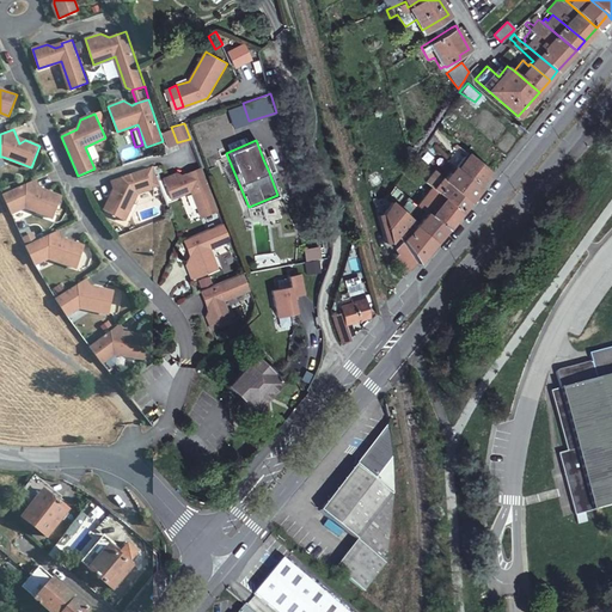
[(417,147),(405,145),(410,159),(417,147)]
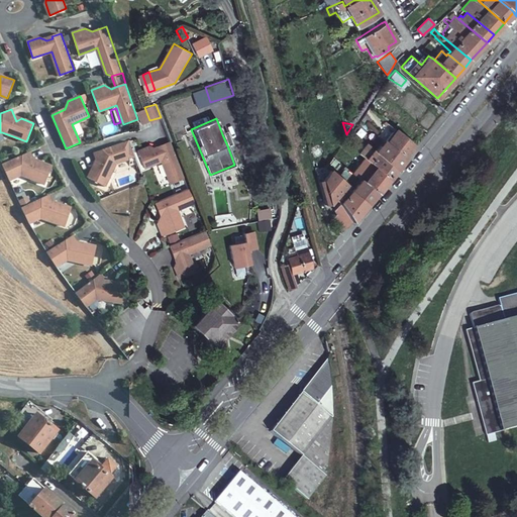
[(405,159),(415,147),(395,131),(386,142),(405,159)]
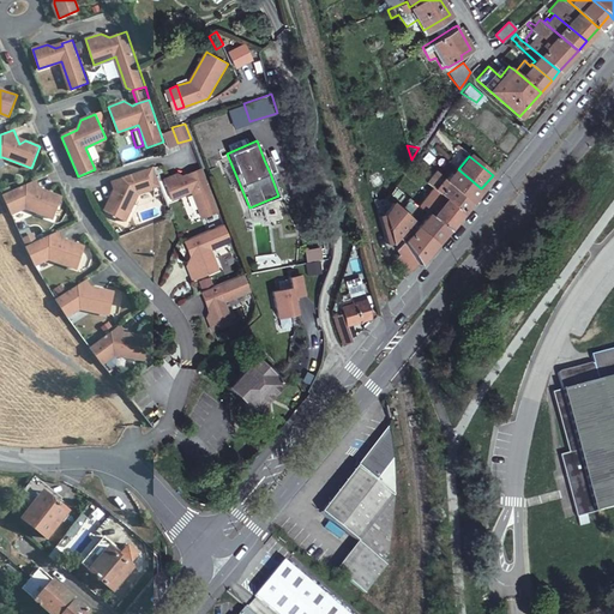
[(270,157),(264,160),(270,173),(275,170),(270,157)]
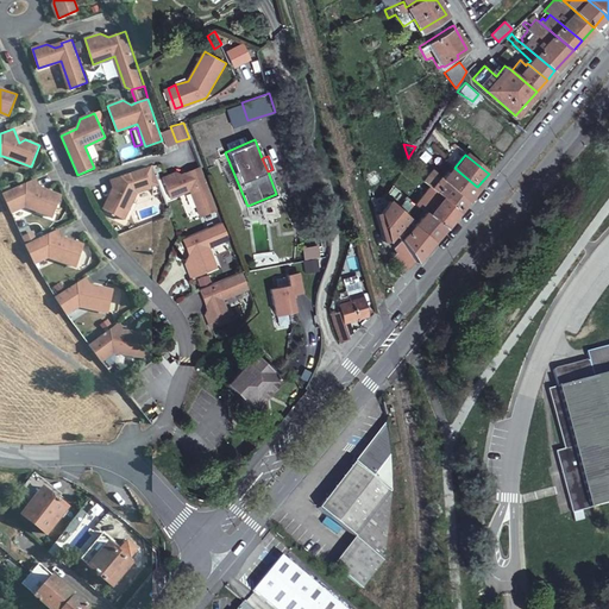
[(151,167),(145,169),(152,186),(158,183),(151,167)]
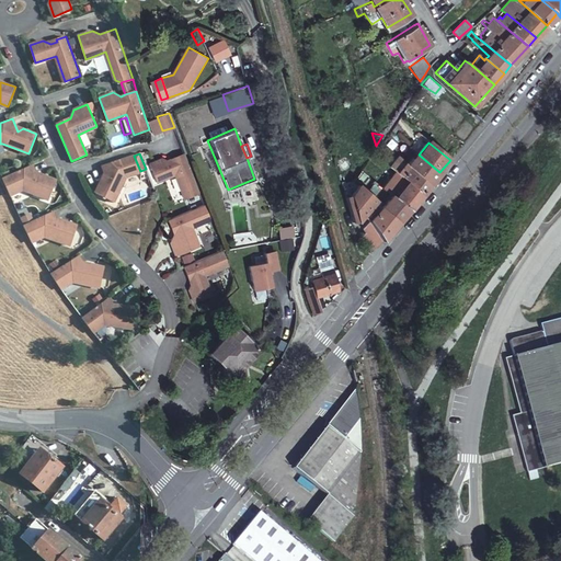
[(201,194),(184,153),(175,158),(176,160),(170,162),(161,159),(149,164),(156,182),(175,174),(185,199),(201,194)]
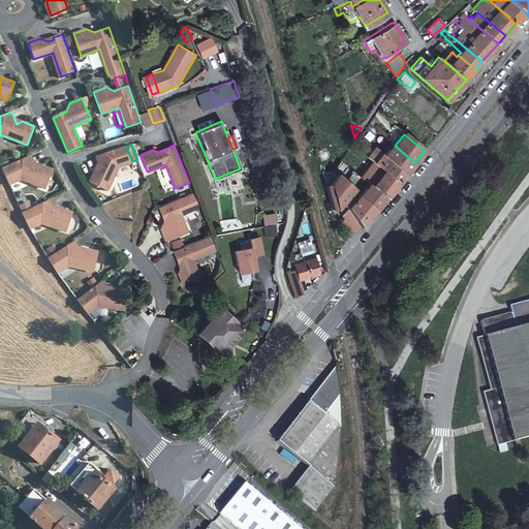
[(95,170),(90,183),(107,191),(119,167),(131,163),(125,146),(96,156),(100,168),(95,170)]
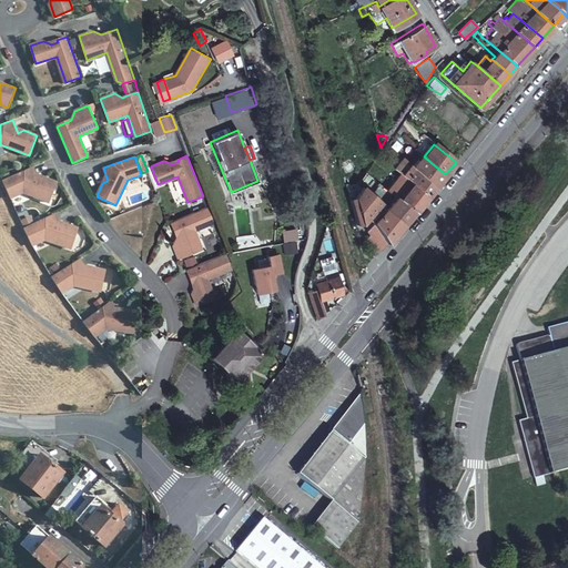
[(417,160),(411,166),(435,186),(445,174),(424,156),(418,162),(417,160)]
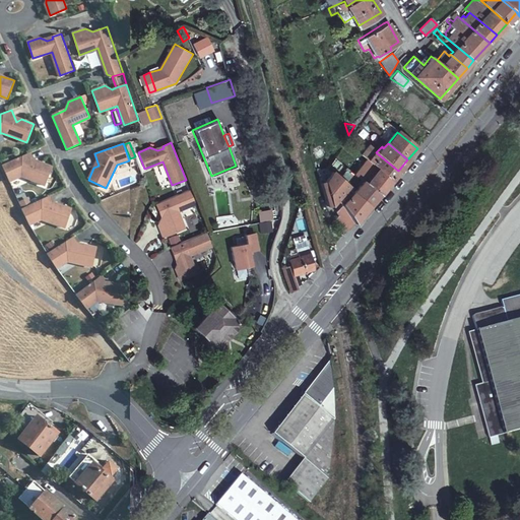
[(367,158),(390,180),(398,171),(376,152),(368,145),(362,153),(367,158)]
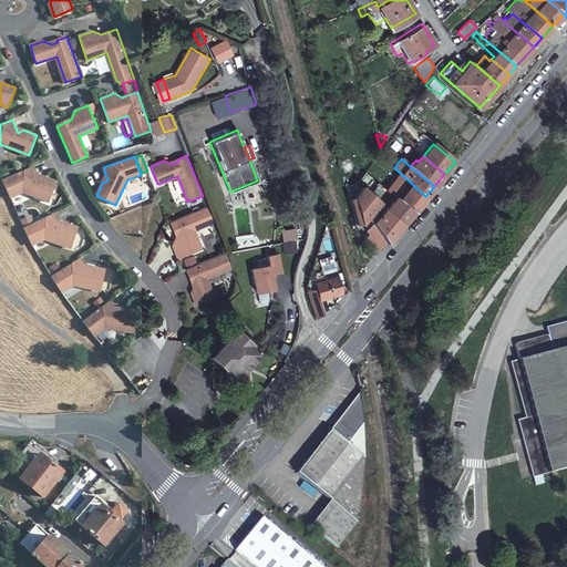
[(32,166),(2,179),(7,188),(10,197),(23,192),(49,202),(57,183),(43,177),(38,179),(32,166)]
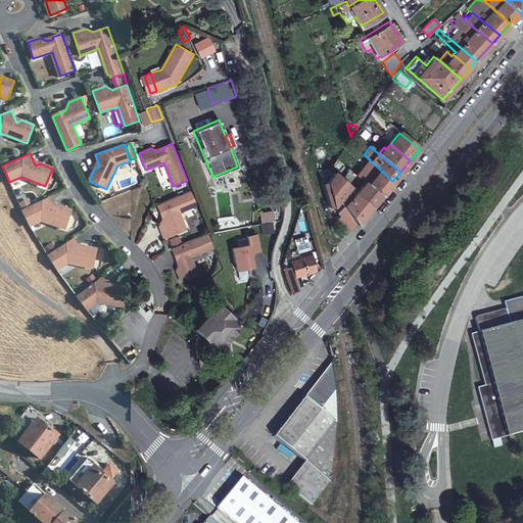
[(365,182),(381,195),(392,181),(369,159),(357,175),(365,182)]
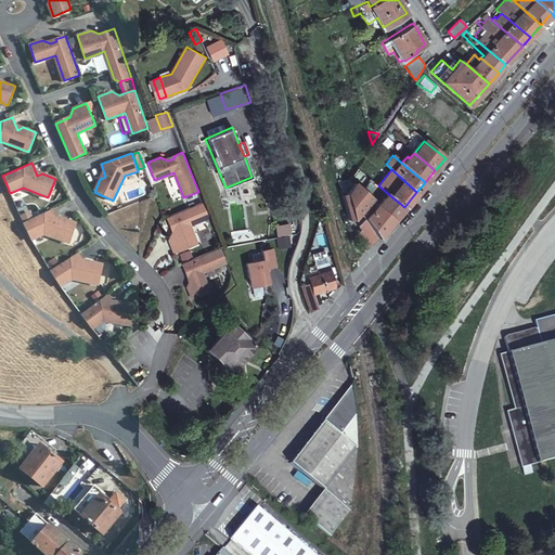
[(353,218),(371,198),(355,183),(347,194),(341,194),(348,219),(353,218)]
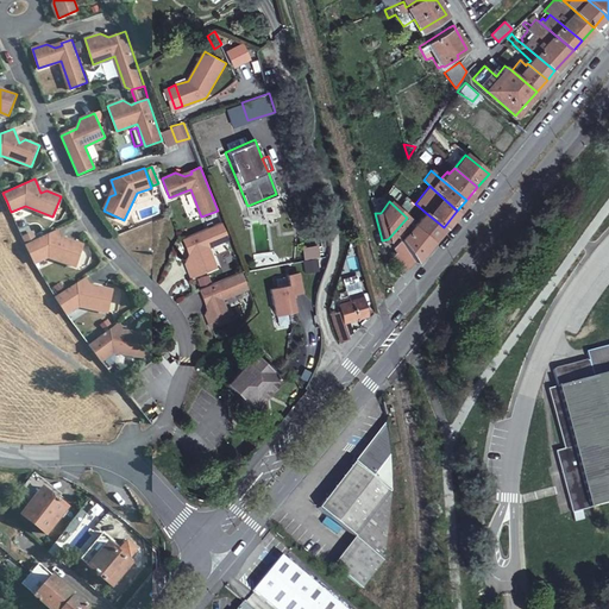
[(413,225),(432,242),(444,227),(425,212),(421,215),(413,224),(413,225)]
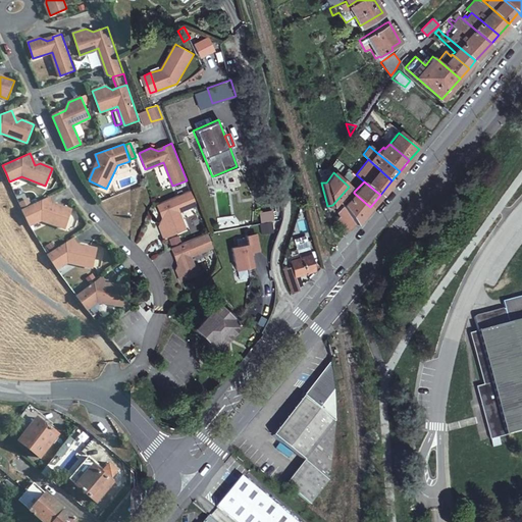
[(354,192),(361,185),(359,183),(353,190),(354,192)]
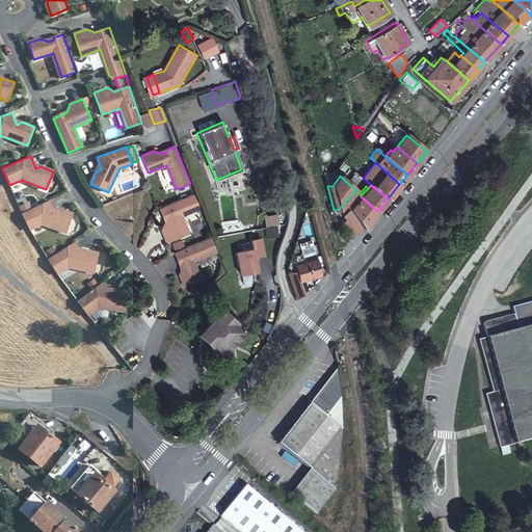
[(200,209),(194,194),(159,208),(164,222),(161,230),(166,243),(188,234),(181,216),(200,209)]
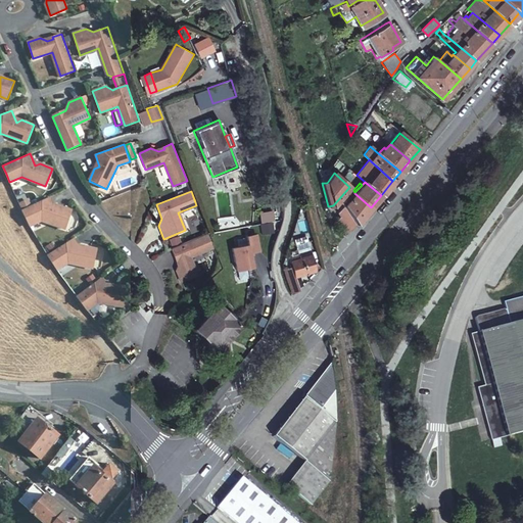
[(343,205),(357,224),(371,207),(354,193),(350,196),(349,195),(344,201),(346,202),(343,205)]
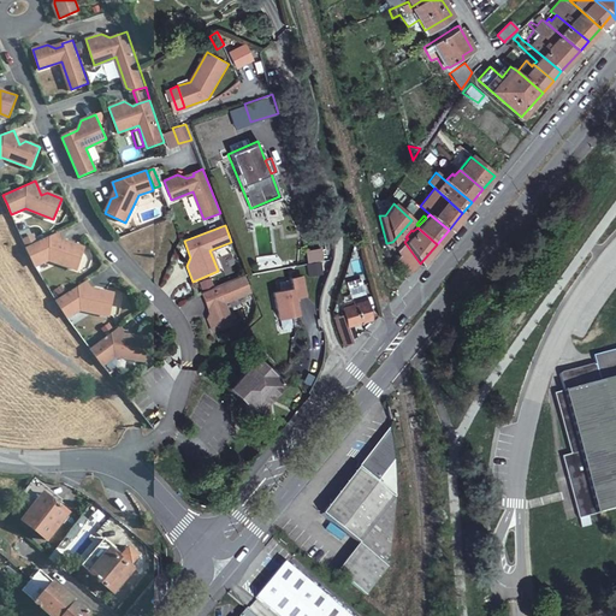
[(30,258),(36,267),(49,260),(78,270),(86,248),(70,243),(65,246),(58,232),(27,249),(29,254),(30,258)]
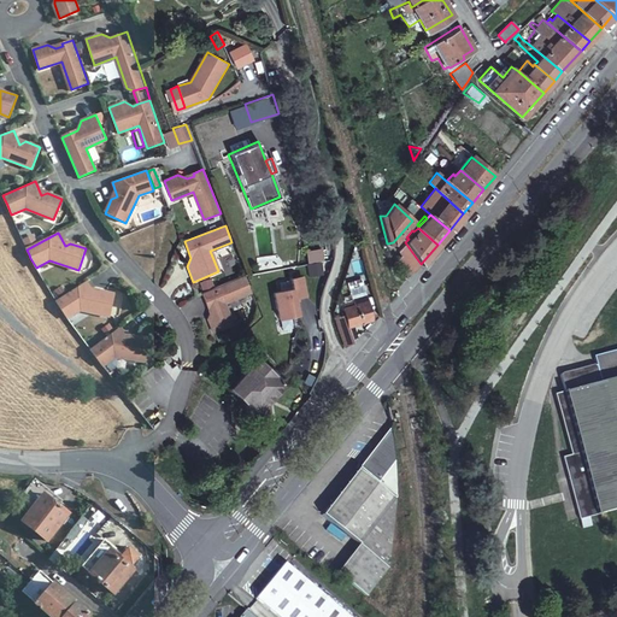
[(405,277),(413,272),(421,264),(405,242),(398,251),(400,256),(394,263),(405,277)]
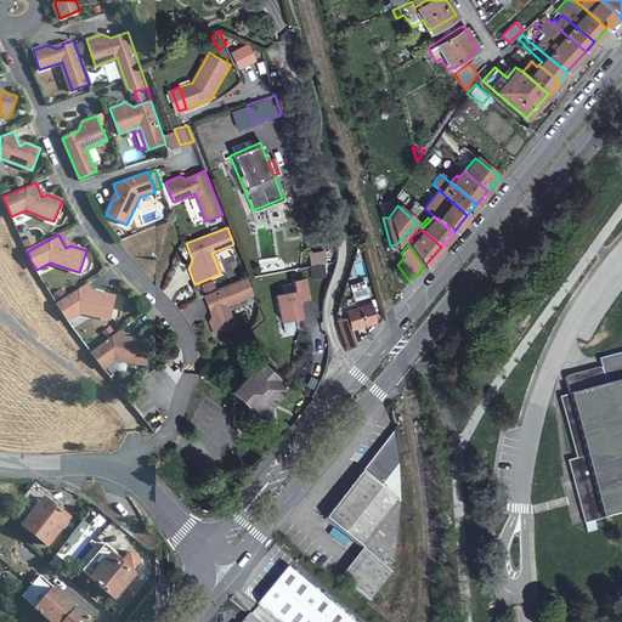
[(311,277),(327,277),(326,252),(309,252),(311,277)]
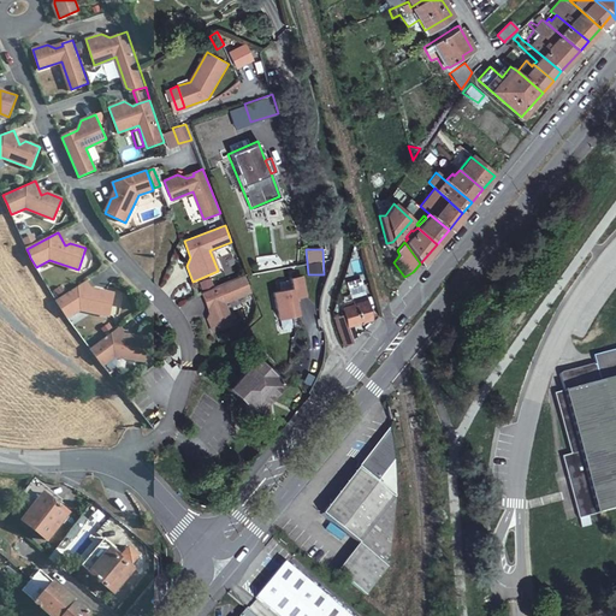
[(250,292),(244,276),(201,292),(205,303),(207,302),(211,311),(207,319),(212,333),(231,325),(224,303),(250,292)]
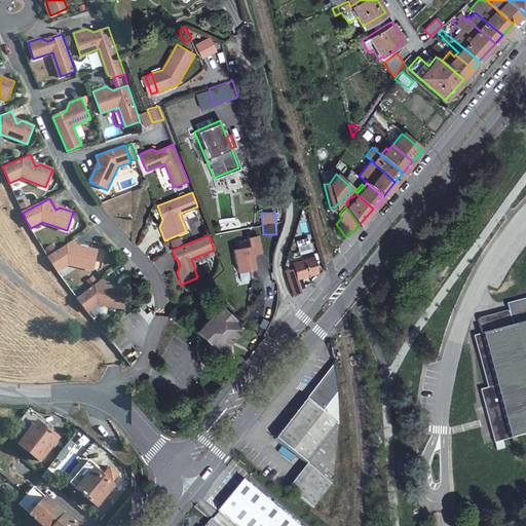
[(249,248),(232,251),(237,273),(254,270),(251,255),(260,253),(257,236),(248,238),(249,248)]
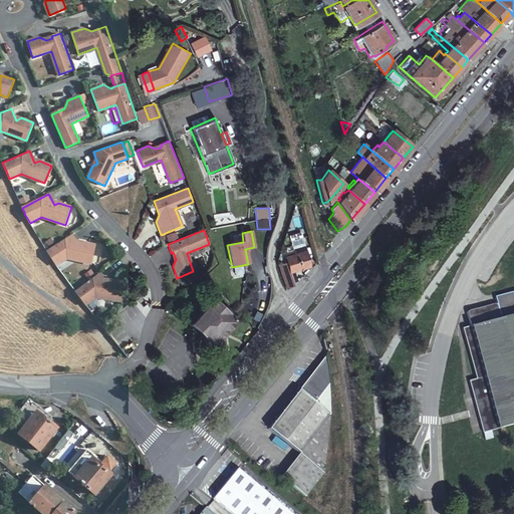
[(72,235),(47,252),(54,263),(56,266),(66,258),(91,264),(95,246),(83,243),(79,246),(72,235)]
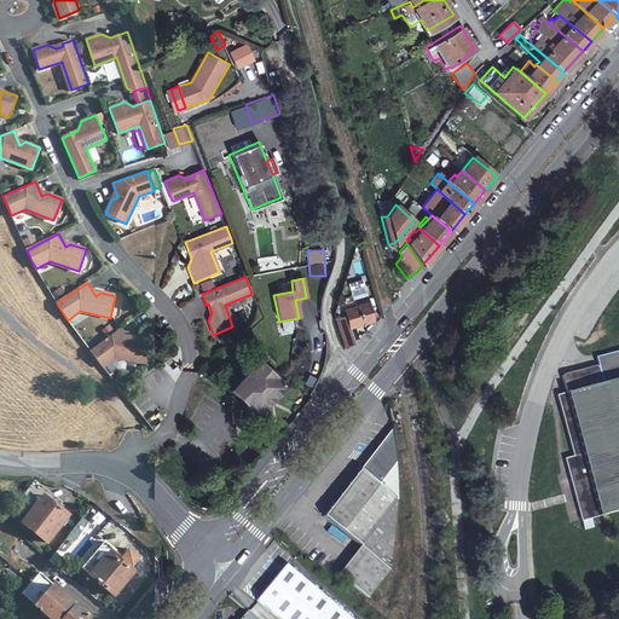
[(346,347),(356,341),(350,325),(371,319),(366,296),(354,300),(356,307),(345,311),(345,313),(342,313),(342,317),(336,318),(339,329),(346,347)]
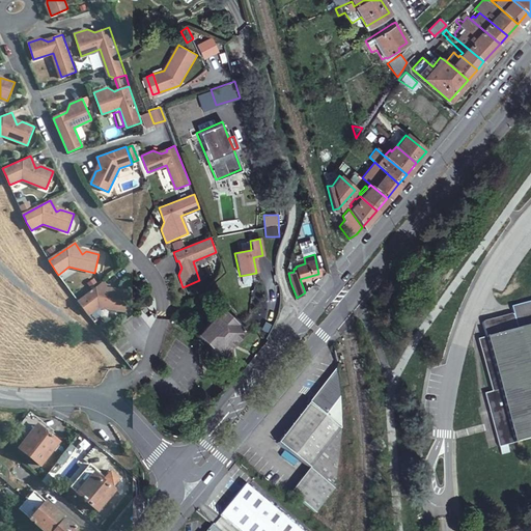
[(103,282),(78,302),(81,306),(86,311),(89,315),(100,307),(126,311),(129,291),(115,289),(111,292),(103,282)]
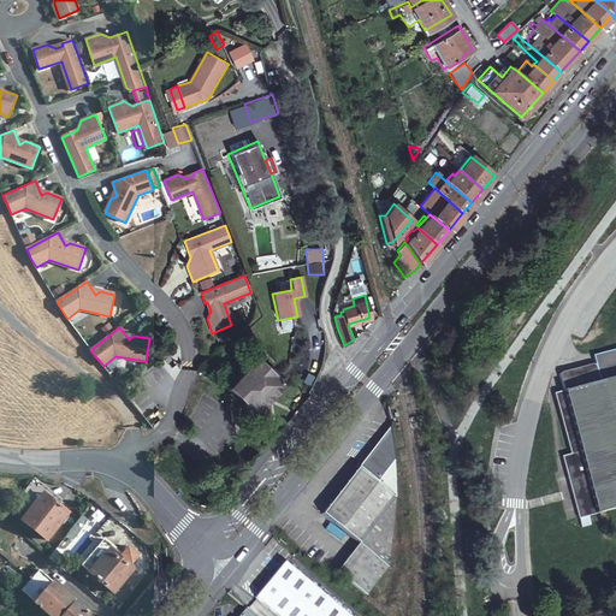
[(594,365),(593,365),(591,365),(564,372),(562,373),(561,374),(560,375),(560,378),(564,391),(554,395),(569,454),(562,456),(579,519),(579,517),(581,527),(591,525),(588,515),(615,507),(615,349),(596,355),(598,363),(596,365),(594,365)]
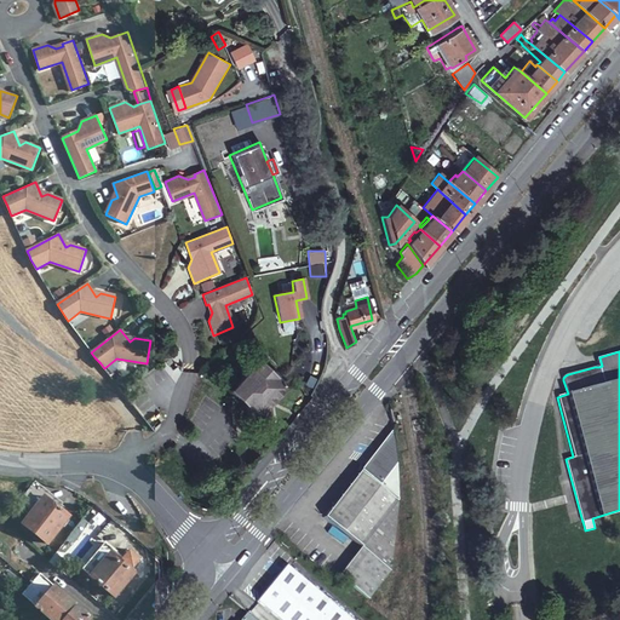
[(250,405),(250,415),(264,415),(264,405),(282,386),(273,378),(274,377),(258,362),(231,389),(247,405),(250,405)]
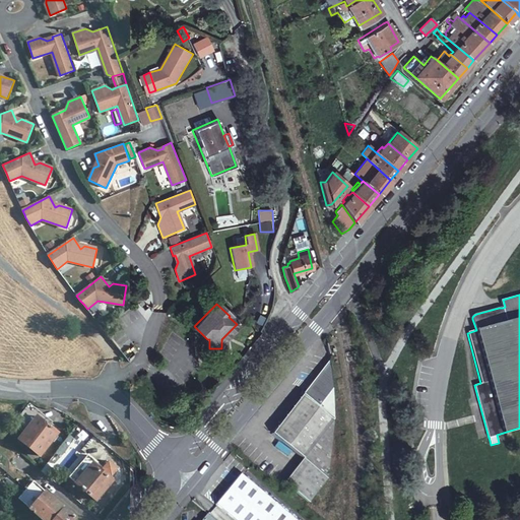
[(329,367),(328,361),(270,434),(302,459),(282,483),(308,503),(328,477),(334,416),(329,367)]
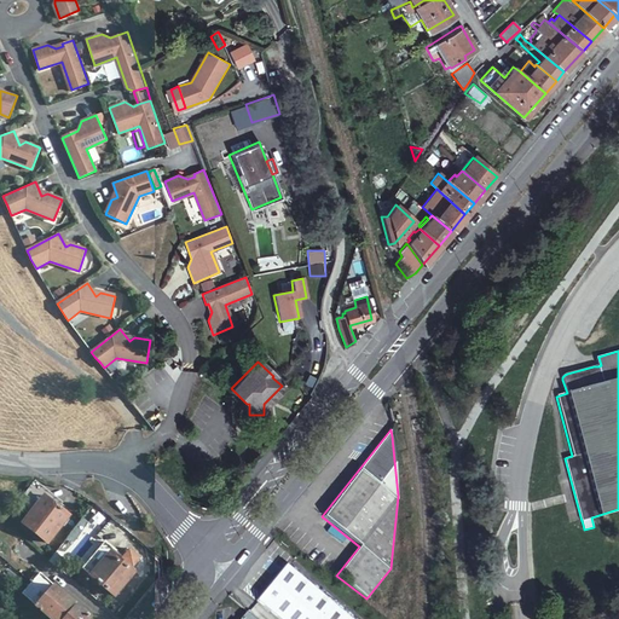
[(45,496),(23,521),(48,542),(69,515),(68,514),(71,512),(59,501),(56,504),(45,496)]
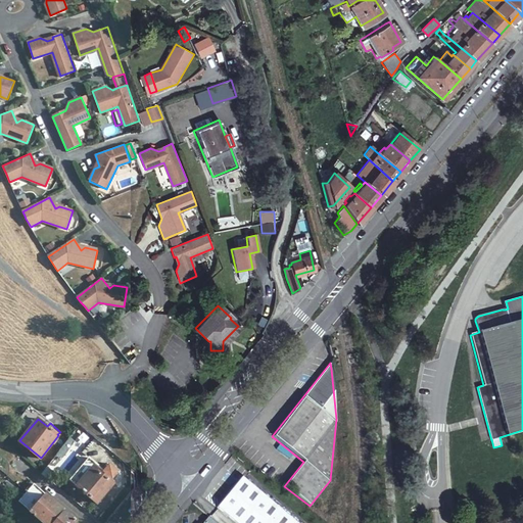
[(88,458),(70,479),(98,503),(114,483),(110,480),(119,471),(109,464),(104,471),(88,458)]
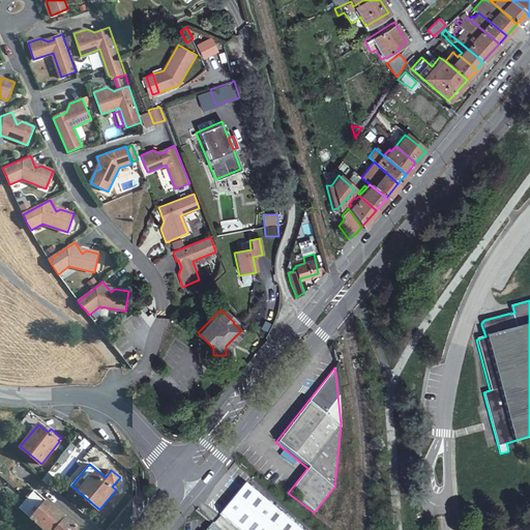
[(47,472),(41,478),(49,486),(55,478),(47,472)]
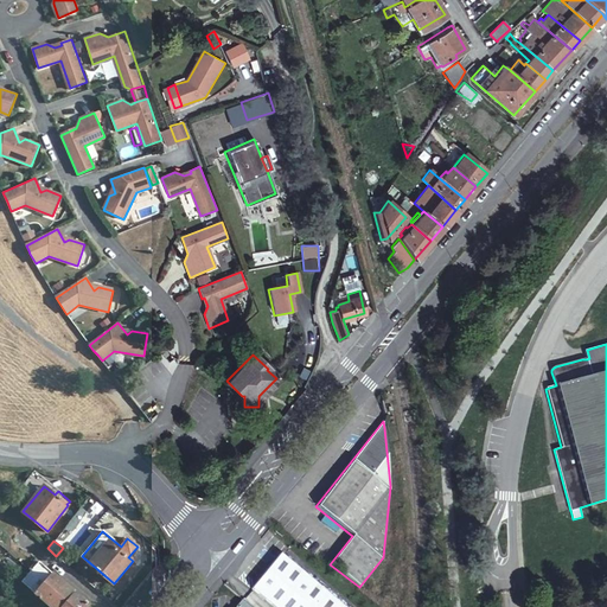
[(343,606),(280,554),(251,589),(273,606),(343,606)]
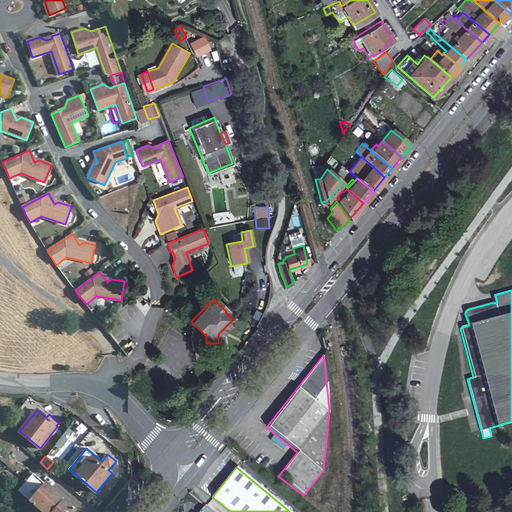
[(77,511),(33,475),(18,492),(42,511),(77,511)]
